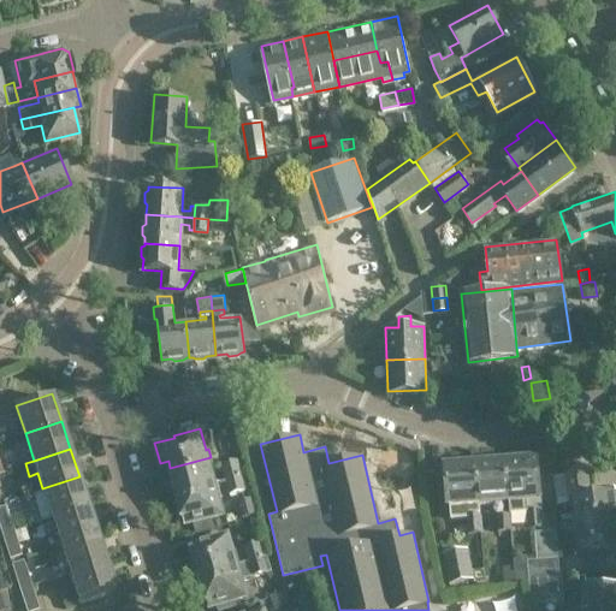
[(213,480),(209,466),(213,464),(211,457),(170,468),(176,492),(217,481),(217,479),(213,480)]
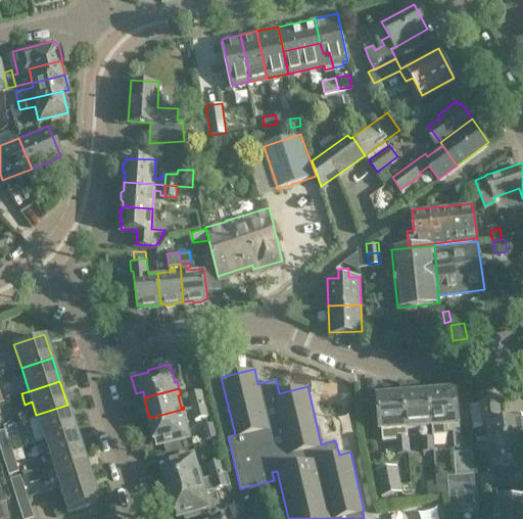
[(456,388),(429,390),(432,423),(433,432),(433,433),(447,432),(448,446),(460,445),(456,388)]
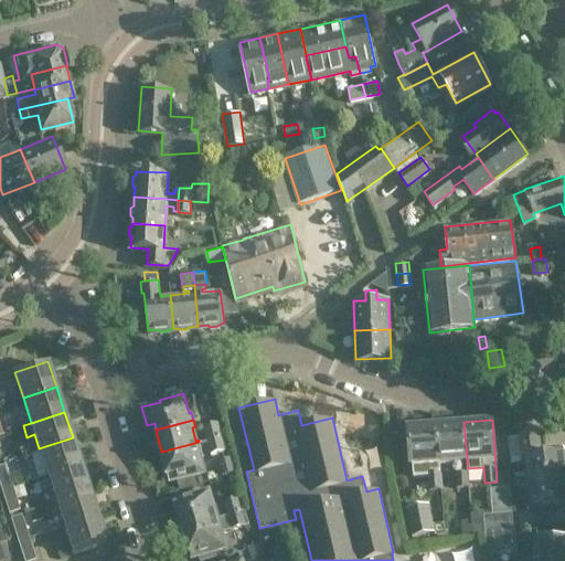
[(223,435),(219,421),(203,425),(208,438),(223,435)]
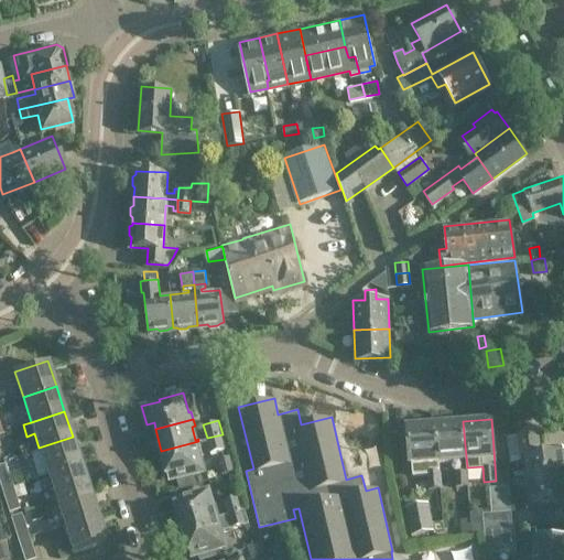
[(466,456),(463,421),(435,423),(438,459),(466,456)]
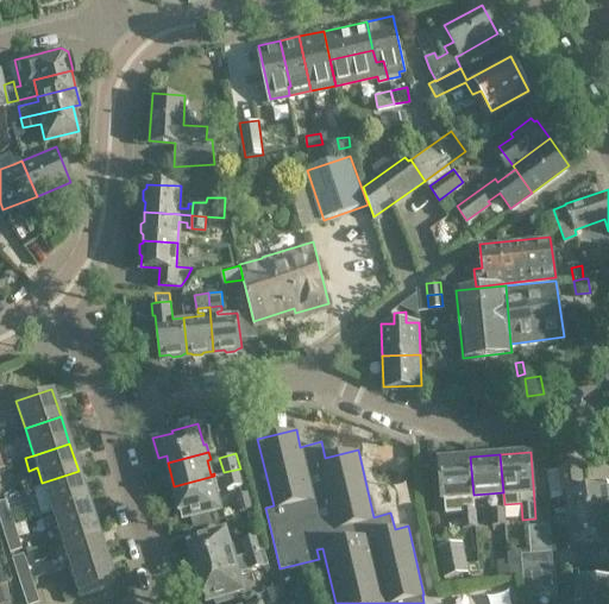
[(475,523),(473,495),(470,457),(440,459),(443,497),(444,497),(445,510),(462,509),(463,524),(475,523)]
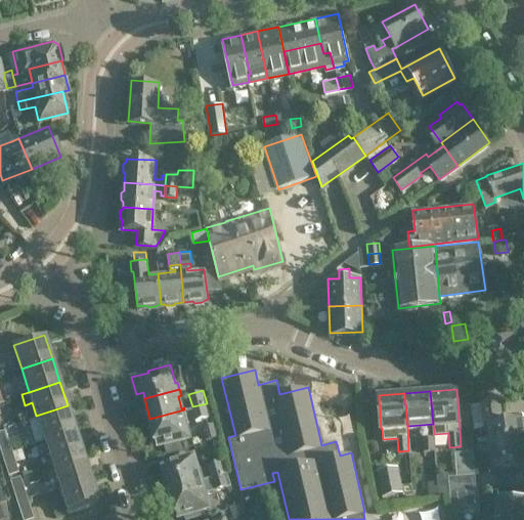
[(523,434),(522,419),(501,422),(497,398),(481,401),(485,426),(487,426),(494,469),(523,464),(523,434)]
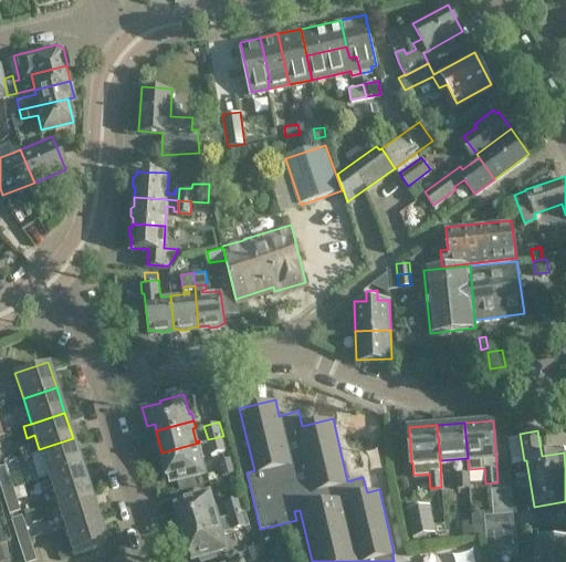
[(211,454),(227,449),(223,436),(208,439),(211,454)]
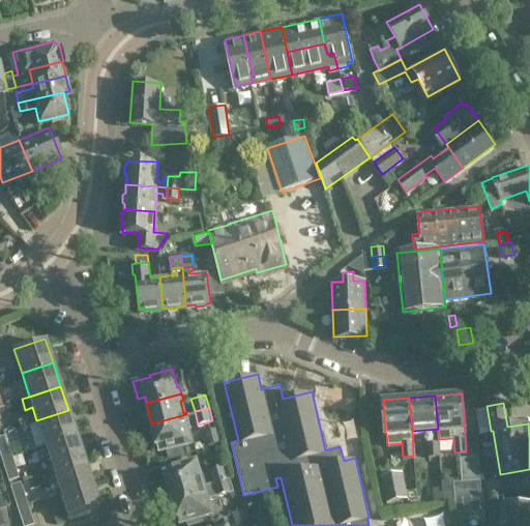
[(68,410),(36,420),(45,444),(76,434),(68,410)]
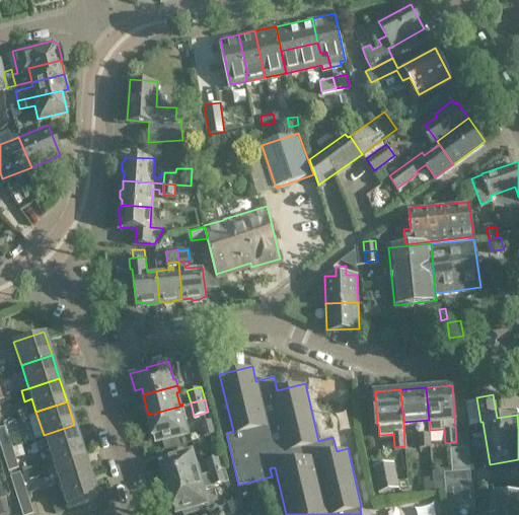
[(182,418),(186,417),(182,406),(148,415),(154,439),(187,431),(182,418)]
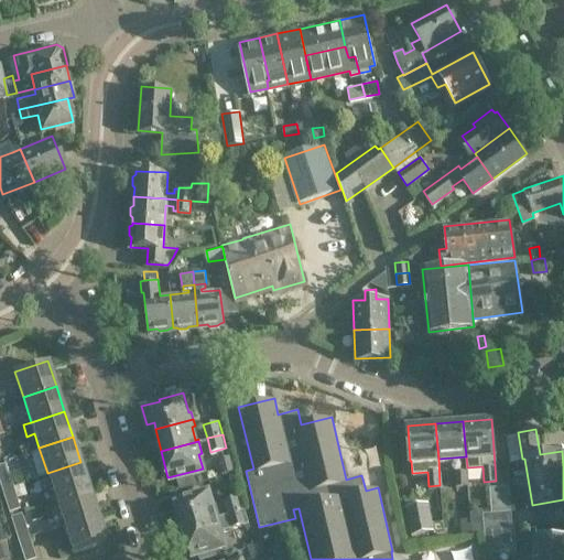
[(80,462),(47,473),(55,497),(88,487),(80,462)]
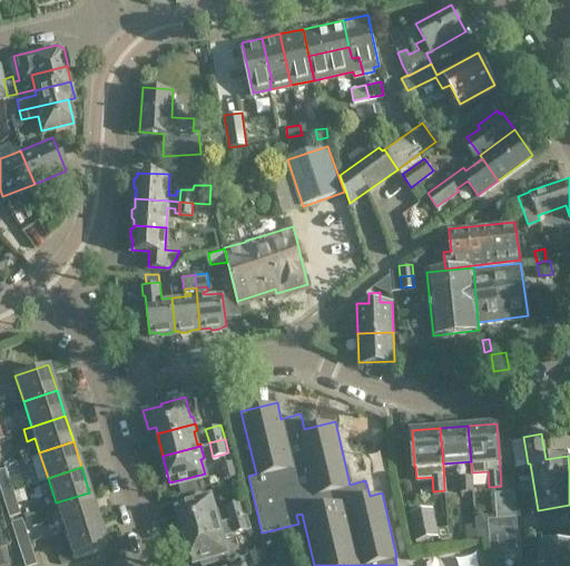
[(5,468),(0,469),(0,491),(1,495),(11,490),(5,468)]
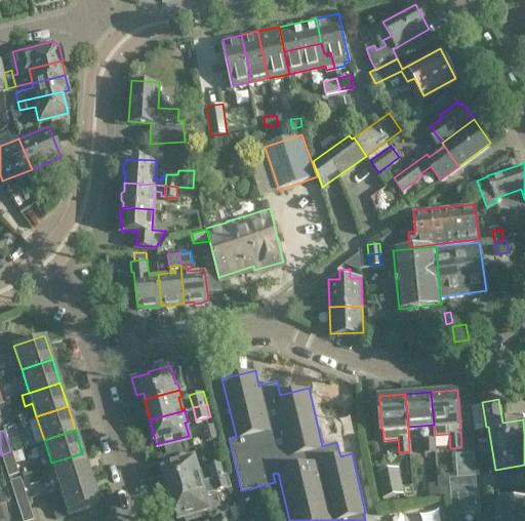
[(435,435),(435,434),(422,435),(423,449),(436,448),(435,435)]
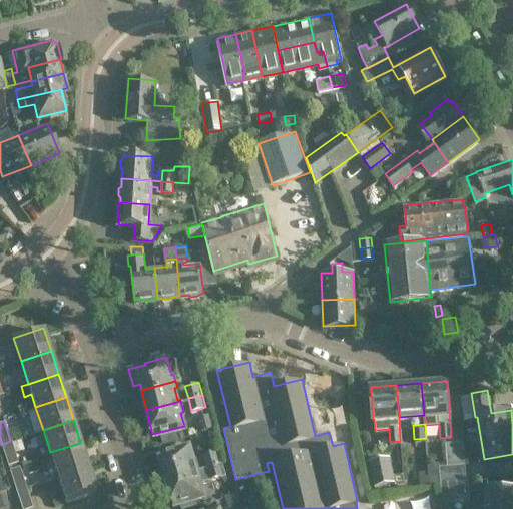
[(7,465),(17,462),(10,441),(1,445),(7,465)]
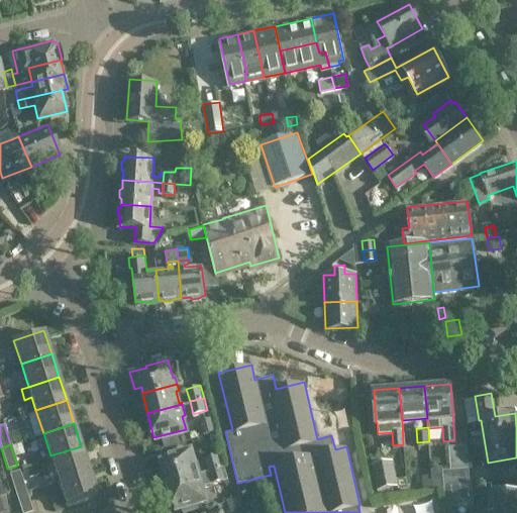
[(448,445),(450,468),(469,466),(467,444),(448,445)]
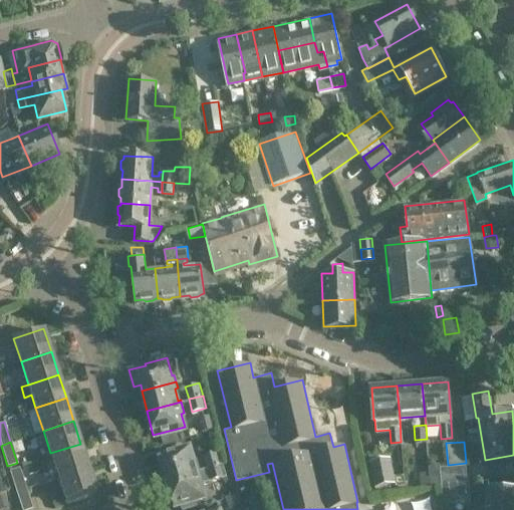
[(80,444),(50,453),(57,476),(88,467),(80,444)]
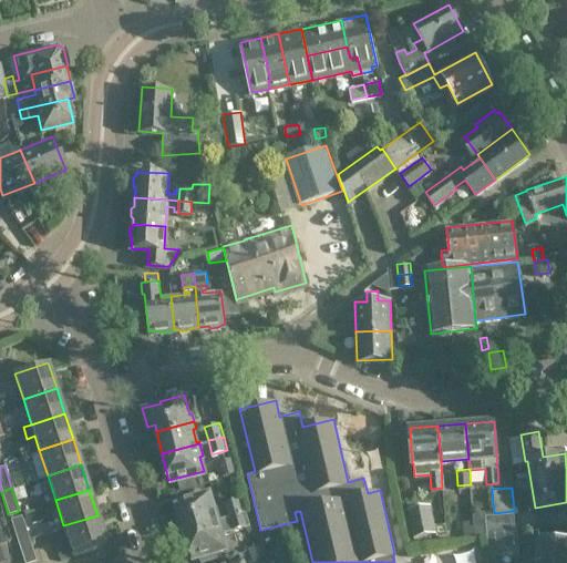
[(209,491),(175,501),(183,529),(220,518),(216,504),(214,505),(209,491)]
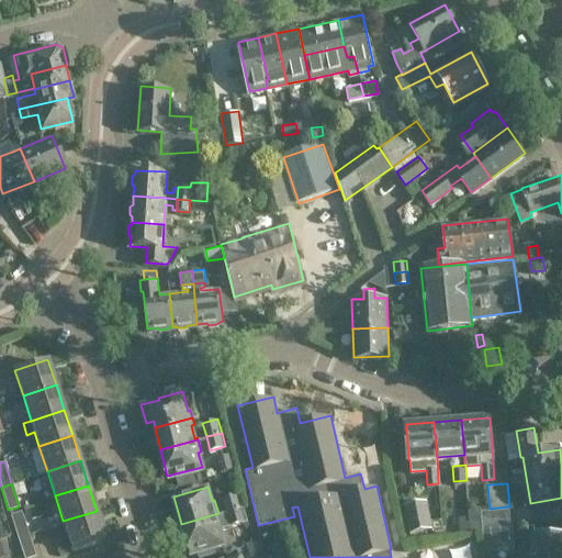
[(236,492),(223,497),(227,511),(242,506),(236,492)]
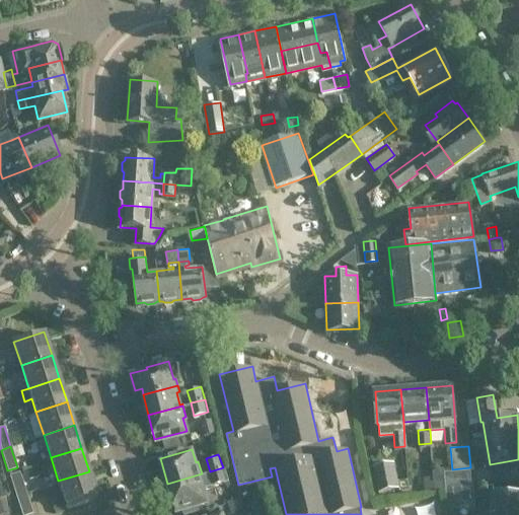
[(393,462),(372,466),(377,491),(397,487),(393,462)]
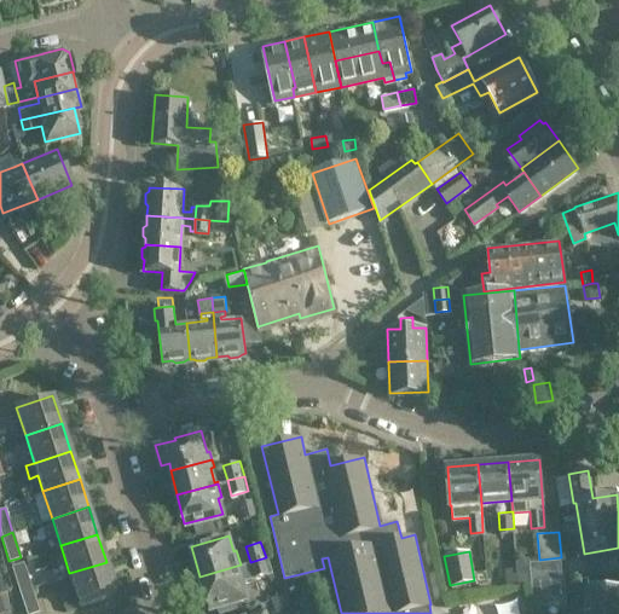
[(250,562),(255,577),(255,578),(271,573),(266,557),(250,562)]
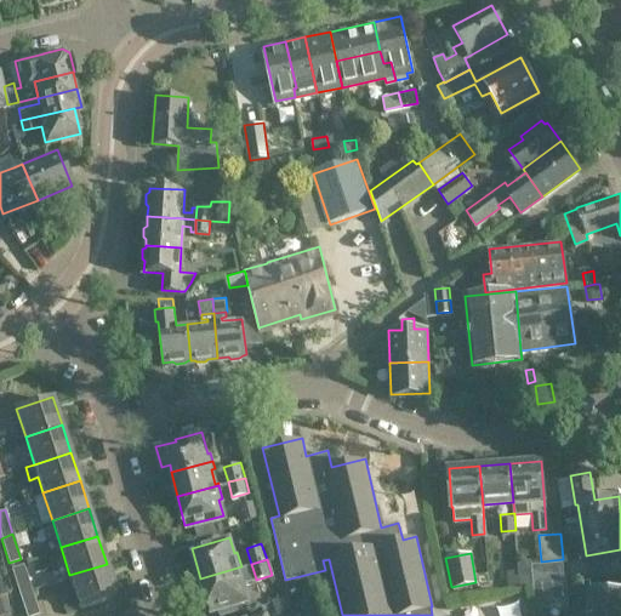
[(531,572),(533,580),(564,579),(563,559),(541,562),(531,563),(531,572)]
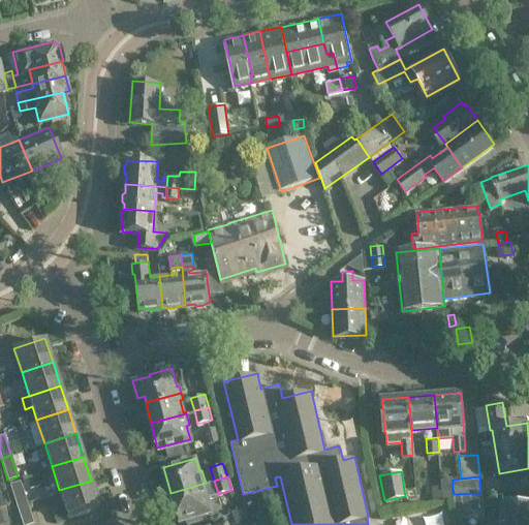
[(26,500),(20,480),(9,483),(16,503),(26,500)]
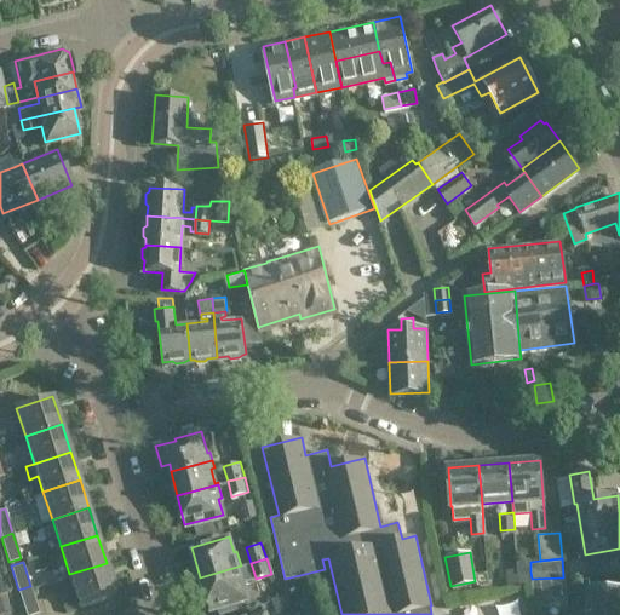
[(79,602),(115,590),(107,563),(69,574),(79,602)]
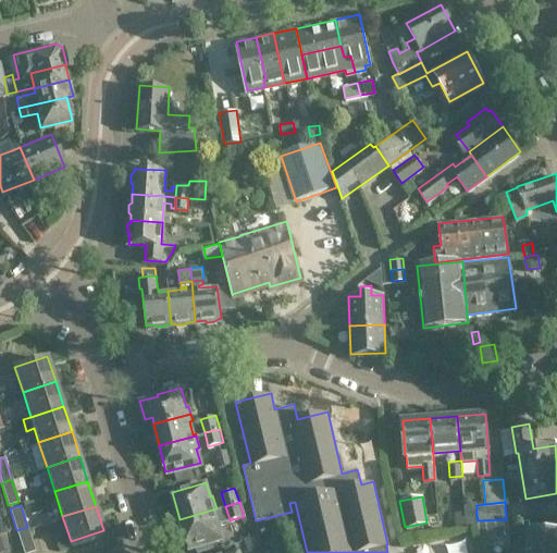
[(218,523),(230,519),(225,506),(180,519),(188,548),(195,545),(197,551),(217,545),(214,540),(222,538),(218,523)]
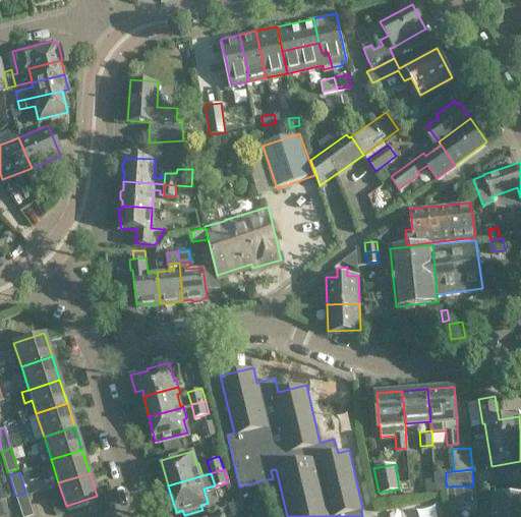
[(435,491),(447,490),(447,486),(446,480),(435,480),(435,491)]
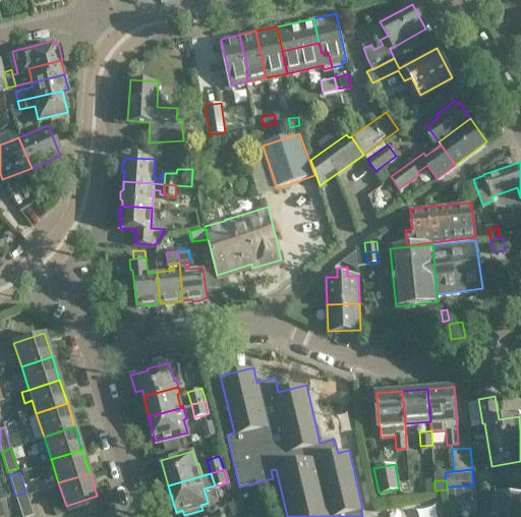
[(473,485),(447,486),(448,504),(474,501),(473,485)]
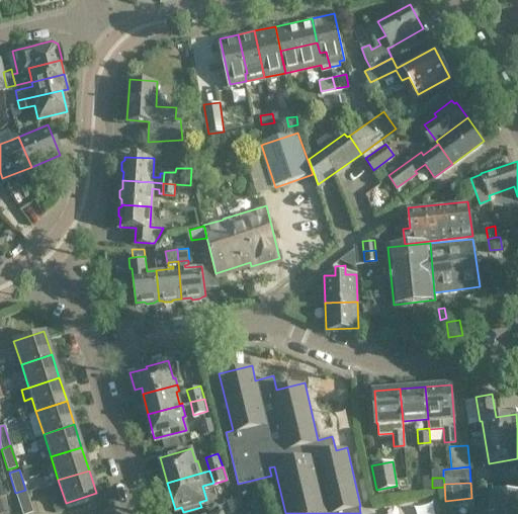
[(15,493),(22,513),(32,510),(25,490),(15,493)]
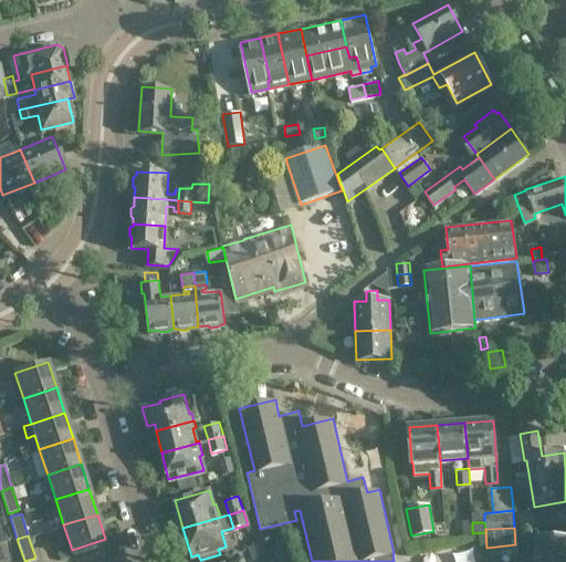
[(565,561),(565,539),(535,539),(534,561),(565,561)]
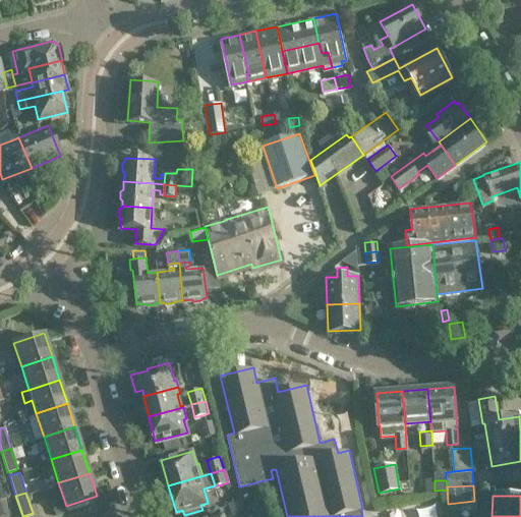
[(239,499),(228,503),(232,512),(243,508),(239,499)]
